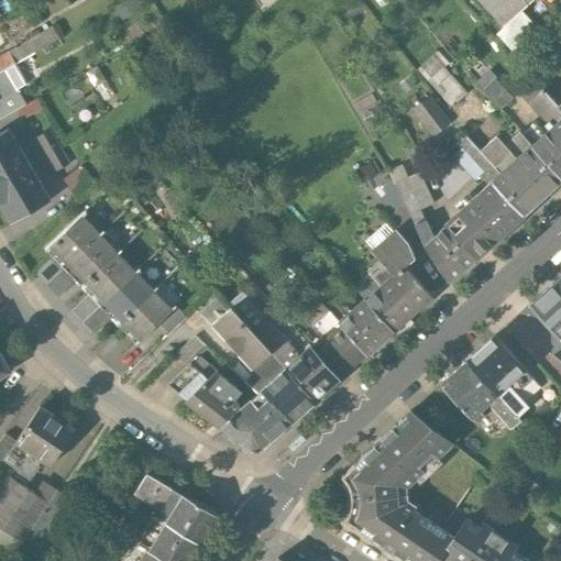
[(477,0),(501,25),(528,0),(477,0)]
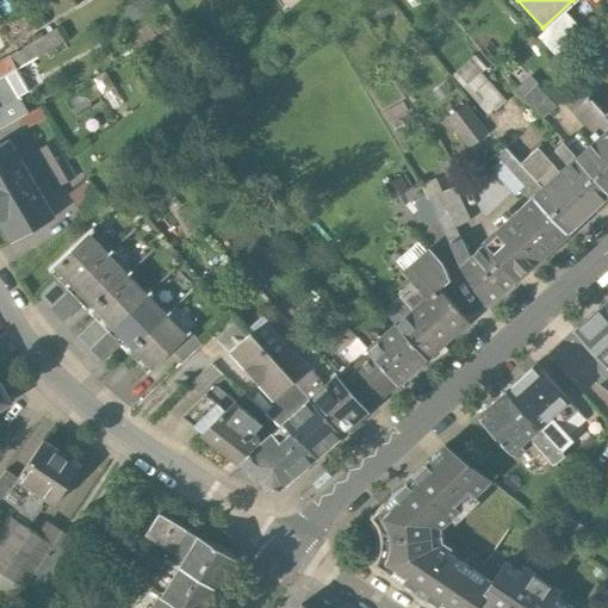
[(55,28),(7,54),(14,68),(62,42),(55,28)]
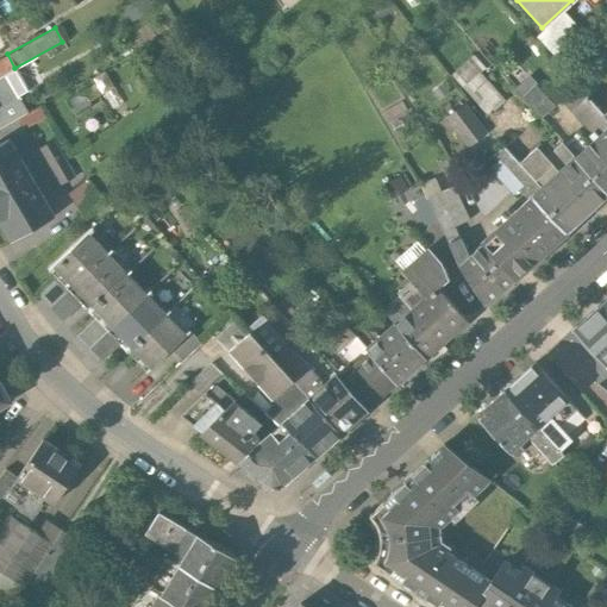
[(449,73),(486,114),(505,99),(480,70),(485,67),(473,52),(449,73)]
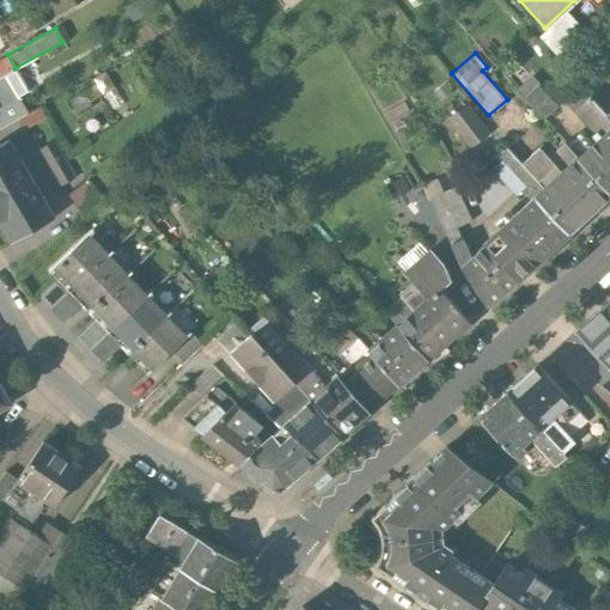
[(0,75),(11,69),(14,68),(7,54),(0,58),(0,75)]
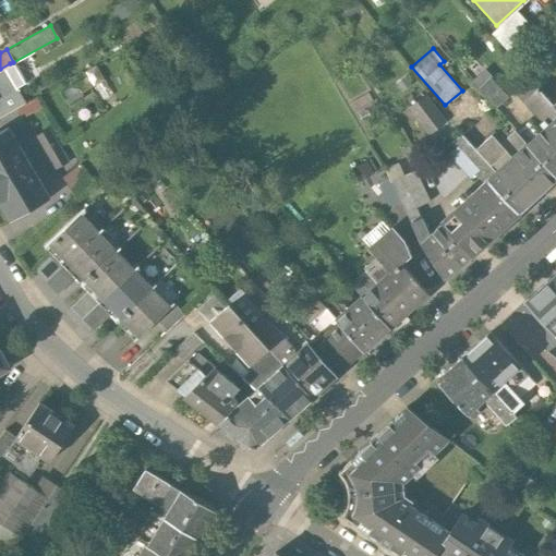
[(17,77),(10,63),(0,69),(0,87),(17,77)]
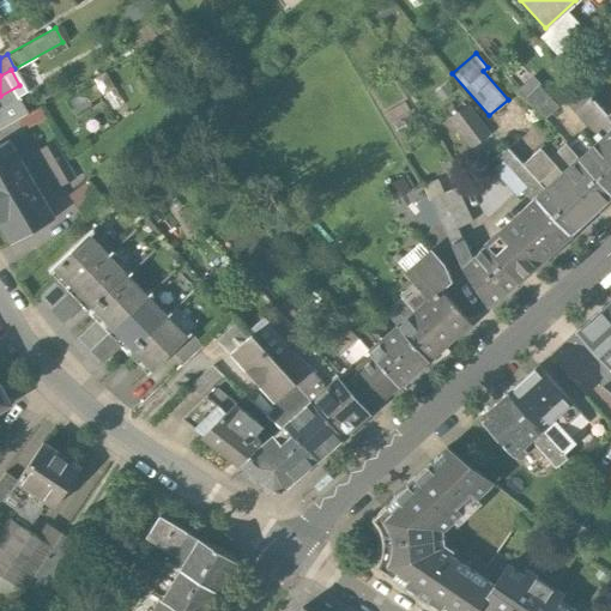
[(562,98),(599,140),(610,128),(610,119),(608,115),(580,83),(562,98)]
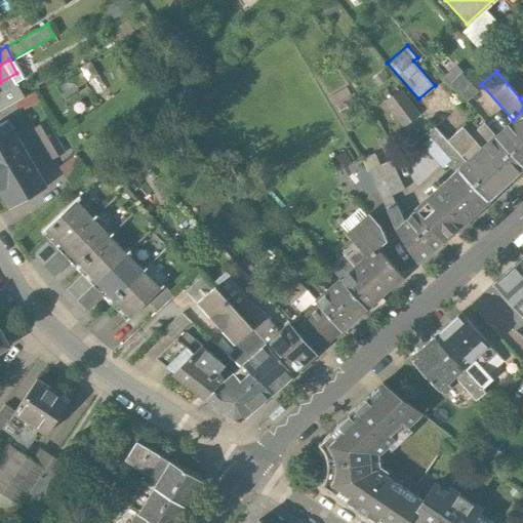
[(478,90),(461,73),(450,83),(466,101),(478,90)]
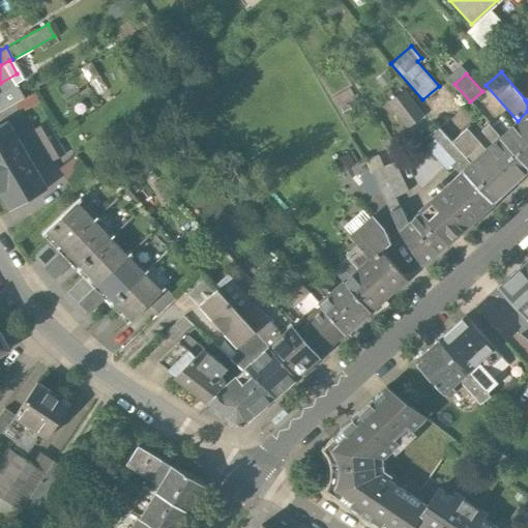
[(9,86),(0,91),(0,110),(15,103),(18,100),(9,86)]
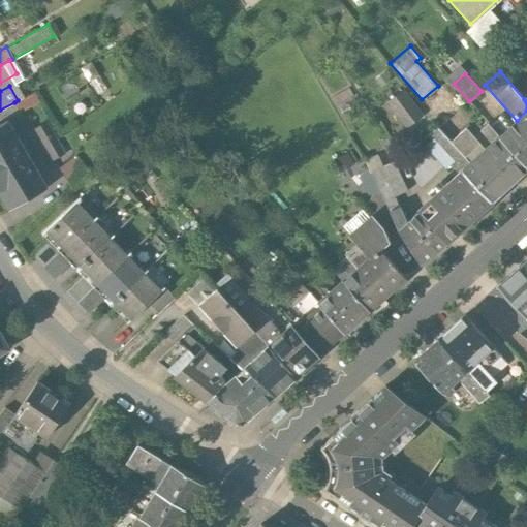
[(403,89),(384,102),(403,126),(422,113),(403,89)]
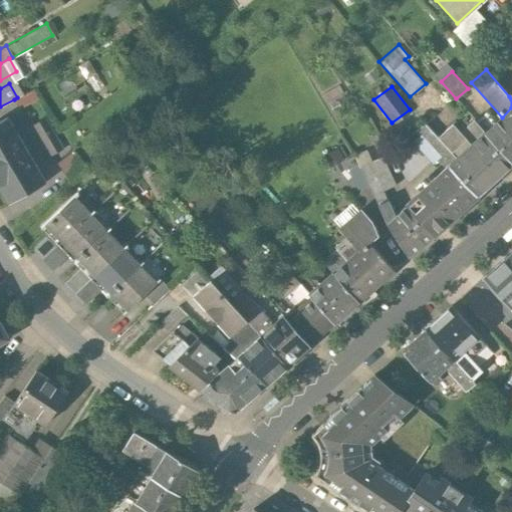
[(17,97),(14,99),(19,109),(37,98),(32,89),(17,97)]
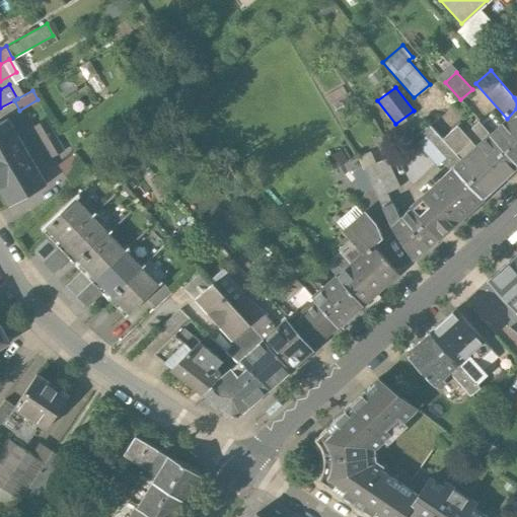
[(516,108),(507,119),(503,123),(491,135),(516,163),(516,108)]
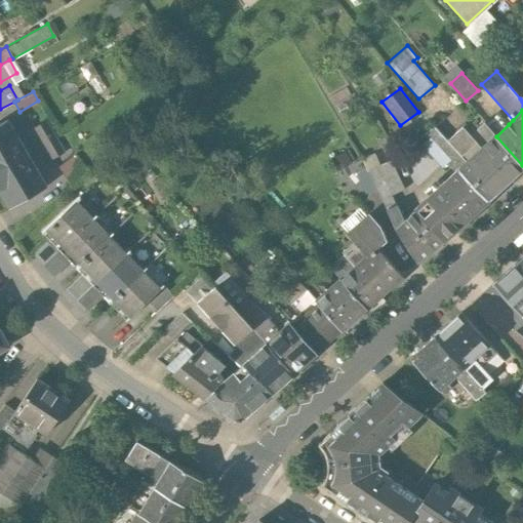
[(496,136),(509,124),(496,112),(484,123),(496,136)]
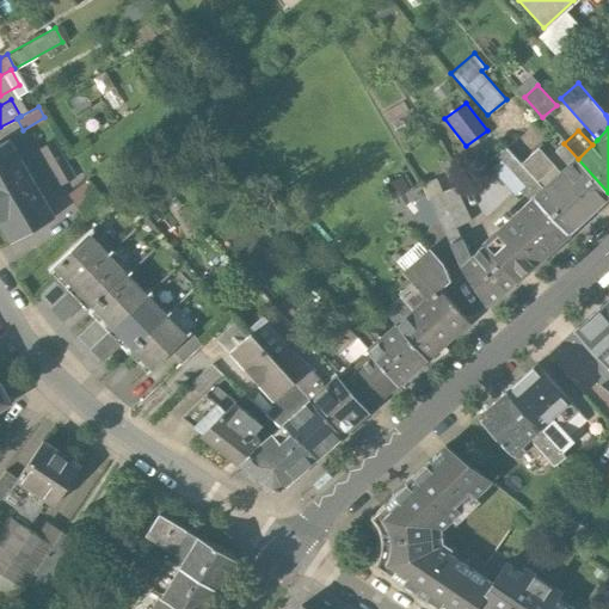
[(6,139),(0,142),(0,229),(6,240),(50,215),(6,139)]
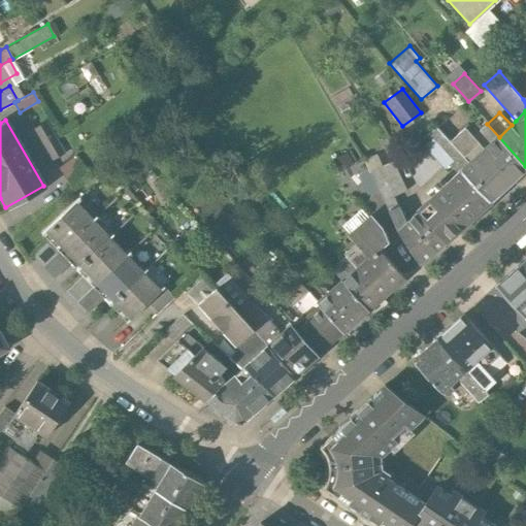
[(45,121),(33,128),(52,160),(64,153),(45,121)]
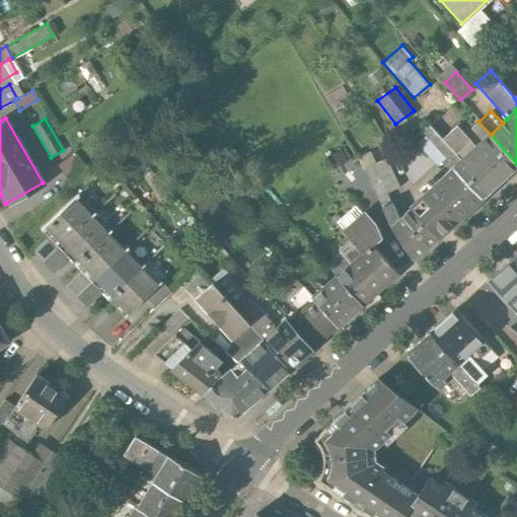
[(461,160),(441,138),(428,122),(415,133),(420,138),(415,141),(446,175),(454,167),(461,160)]
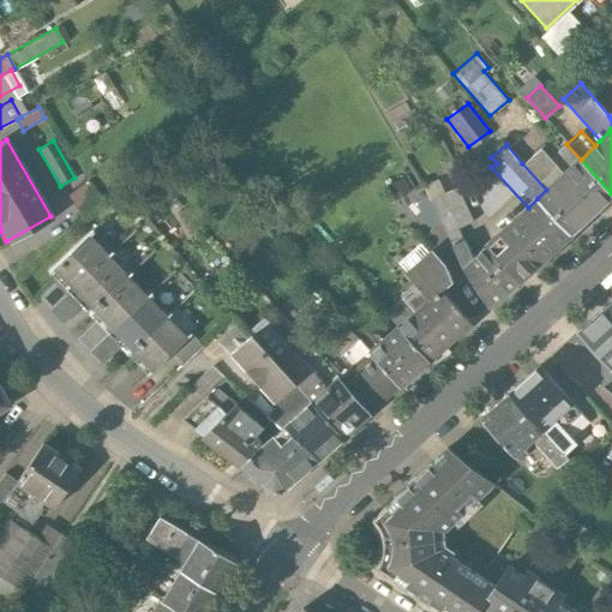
[(559,153),(573,167),(581,160),(567,144),(559,153)]
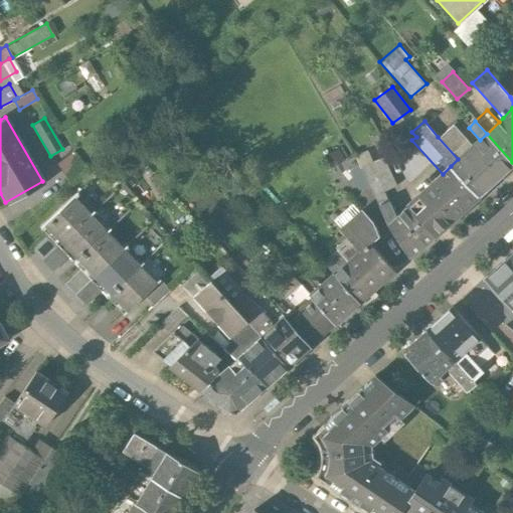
[(458,159),(473,146),(453,123),(438,137),(458,159)]
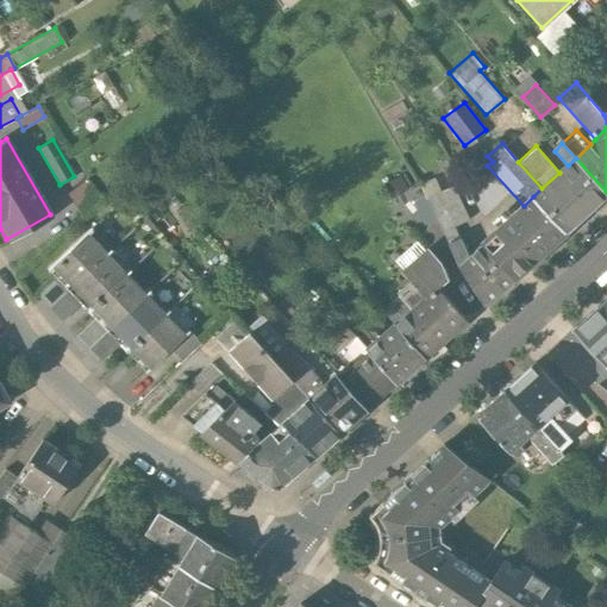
[(533,196),(569,235),(606,199),(606,192),(576,158),(568,166),(559,173),(542,188),(533,196)]
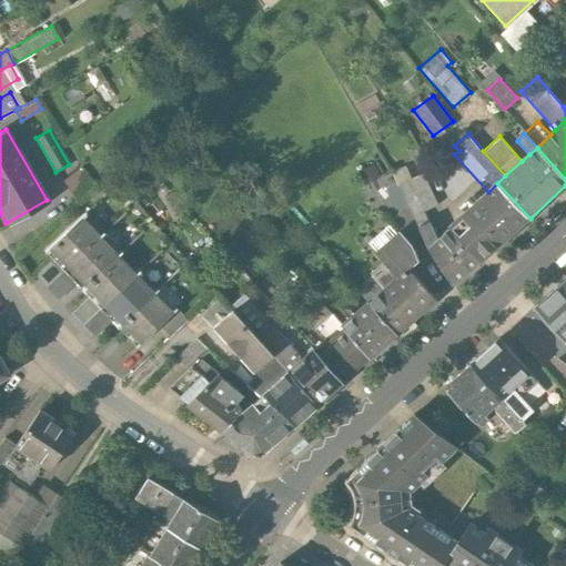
[(390,170),(417,226),(430,221),(424,211),(438,204),(422,172),(411,178),(404,163),(390,170)]
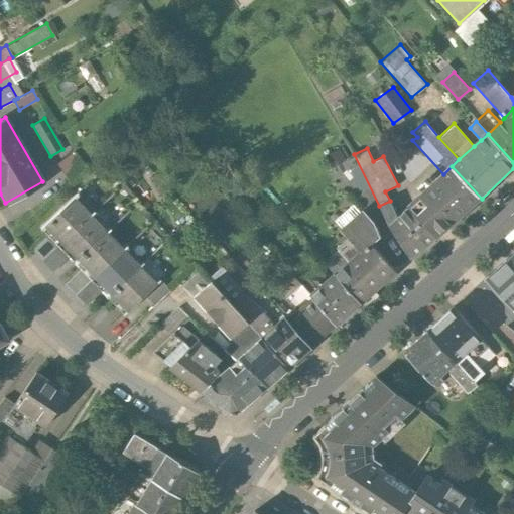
[(73,151),(55,164),(67,179),(85,166),(73,151)]
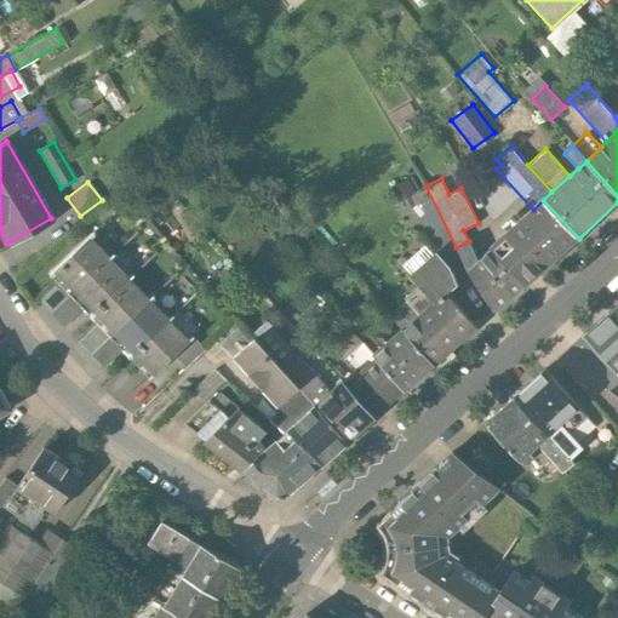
[(406,187),(392,200),(405,215),(418,201),(406,187)]
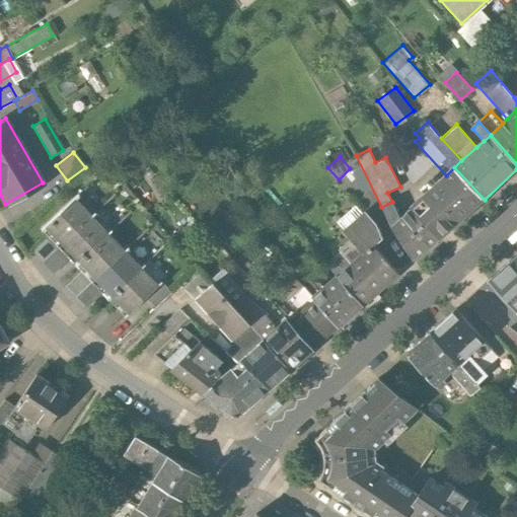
[(454,167),(446,175),(413,207),(443,239),(485,200),(454,167)]
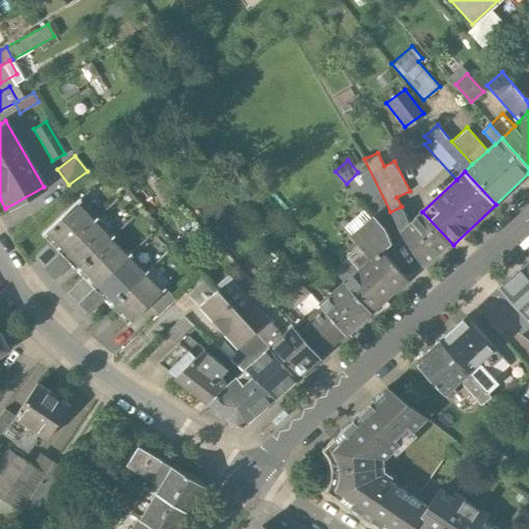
[(92,220),(74,201),(44,231),(52,240),(61,250),(92,220)]
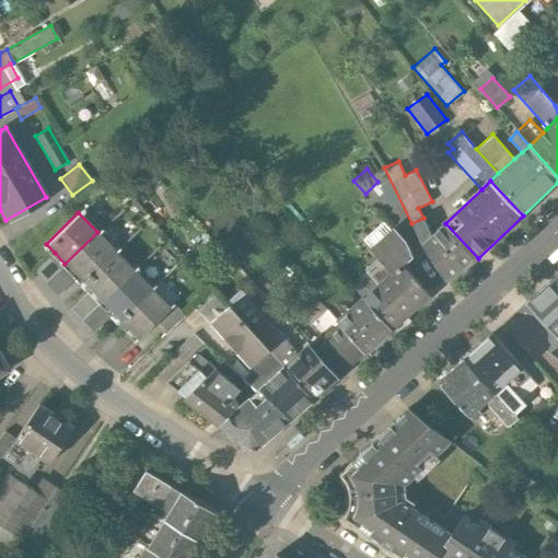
[(411,223),(422,245),(432,236),(423,218),(411,223)]
